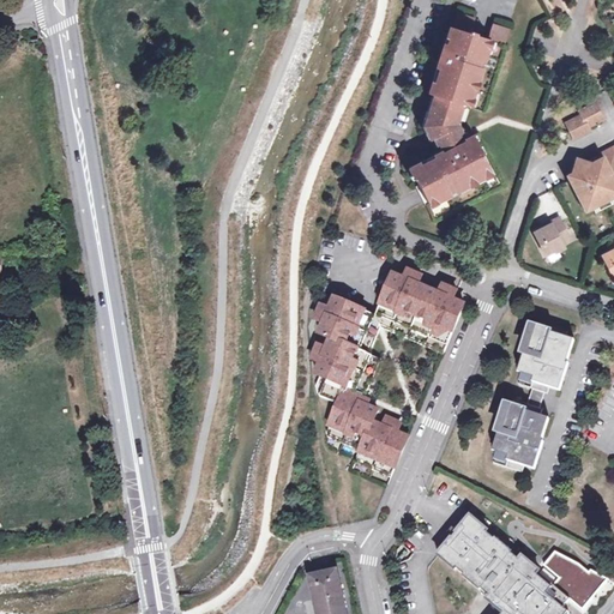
[(505,41),(510,26),(491,22),(487,36),(505,41)]
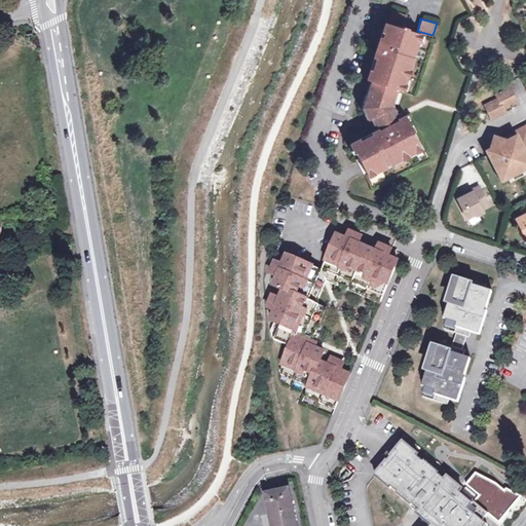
[(385,24),(376,51),(383,54),(381,62),(377,60),(373,72),(370,71),(368,77),(367,80),(373,82),(396,89),(412,96),(430,38),(385,24)]
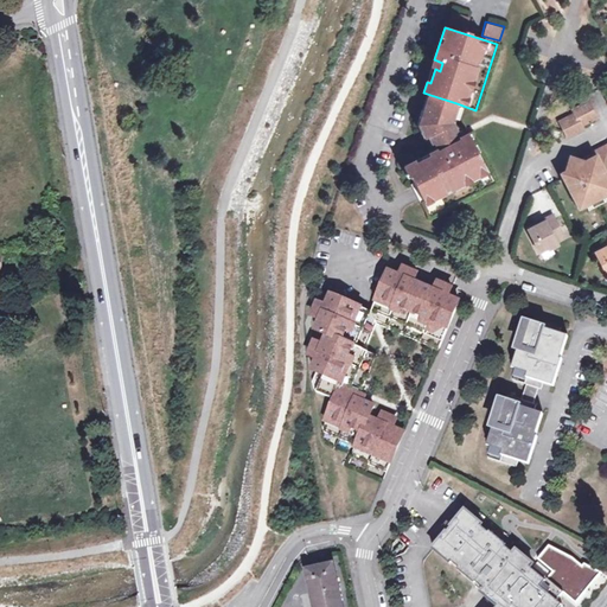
[(434,59),(427,82),(430,83),(435,69),(440,71),(442,63),(434,59)]
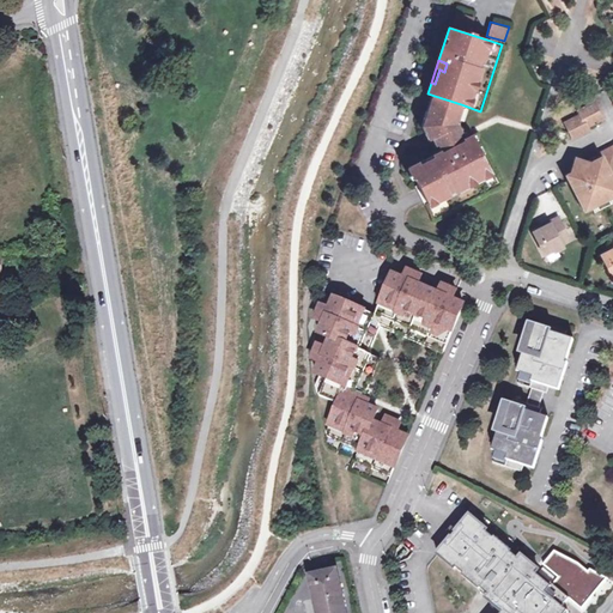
[(461,104),(435,96),(429,111),(456,121),(461,104)]
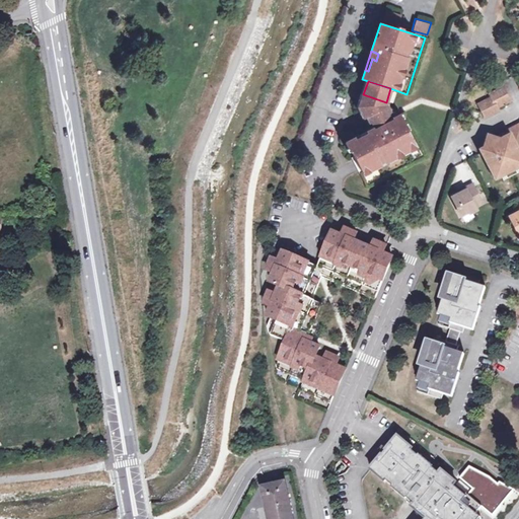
[(478,104),(486,118),(498,110),(497,107),(510,100),(503,88),(490,94),(492,98),(478,104)]
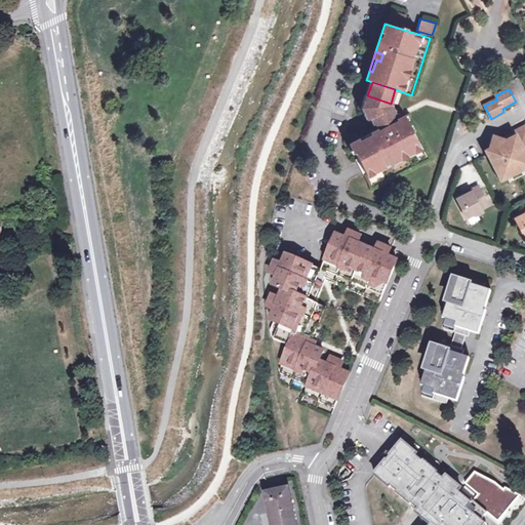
[(390,106),(391,104),(367,95),(366,94),(363,103),(365,104),(364,108),(369,119),(372,117),(392,109),(390,106)]
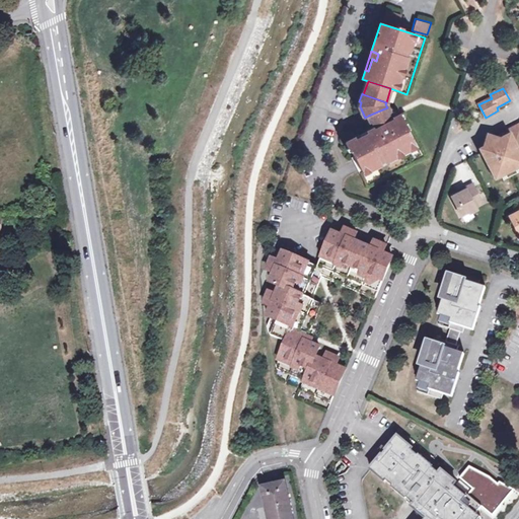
[(387,107),(368,116),(371,123),(374,129),(375,130),(393,121),(392,119),(387,107)]
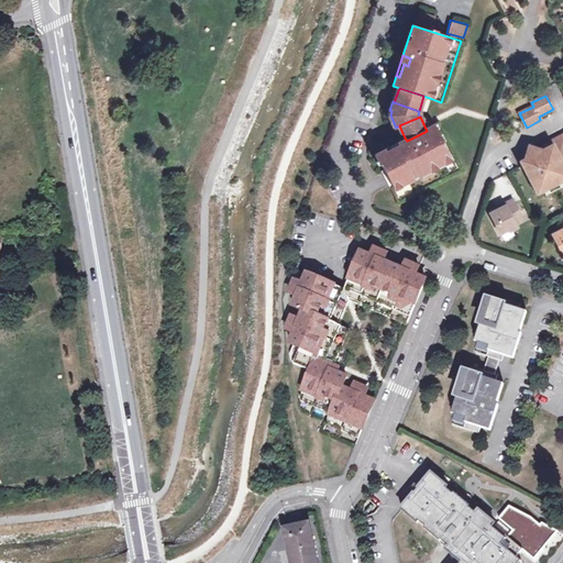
[(429,127),(426,129),(427,131),(407,141),(406,140),(398,144),(399,146),(386,153),(385,151),(375,155),(377,162),(379,161),(394,188),(399,199),(459,169),(444,141),(442,142),(439,135),(440,134),(438,129),(435,129),(433,125),(430,128),(429,127)]
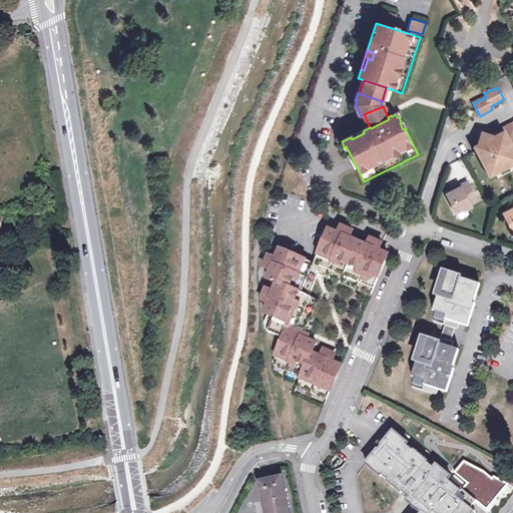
[(478,145),(476,146),(475,146),(489,176),(499,171),(501,175),(511,170),(509,166),(512,164),(512,123),(502,128),(503,132),(493,137),(492,135),(482,132),(481,137),(485,138),(483,142),(478,145)]
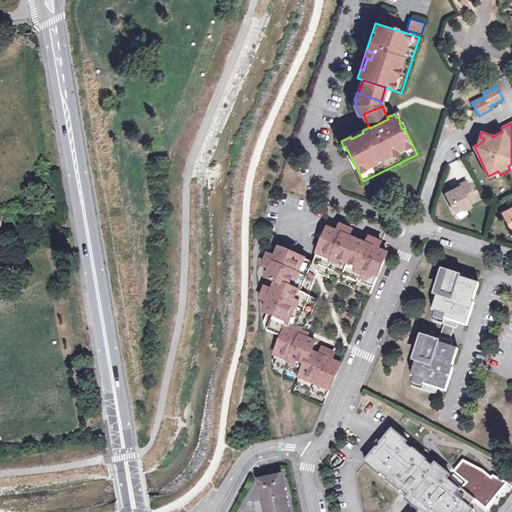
[(467,181),(459,185),(460,187),(452,191),(445,195),(455,213),(470,205),(469,203),(476,200),(467,181)]
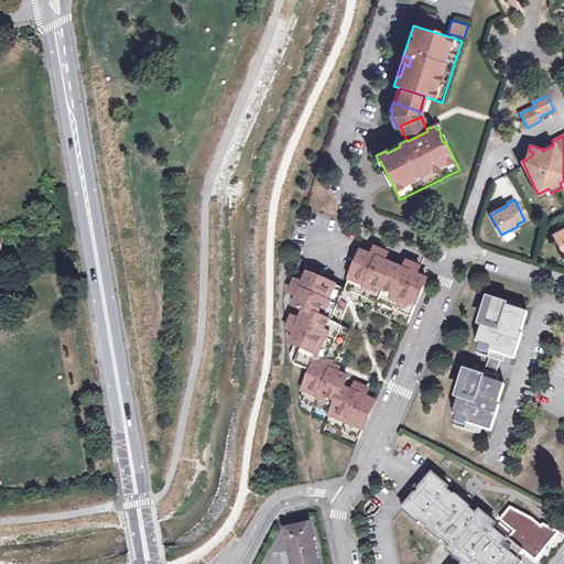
[(563,228),(553,235),(563,256),(563,228)]
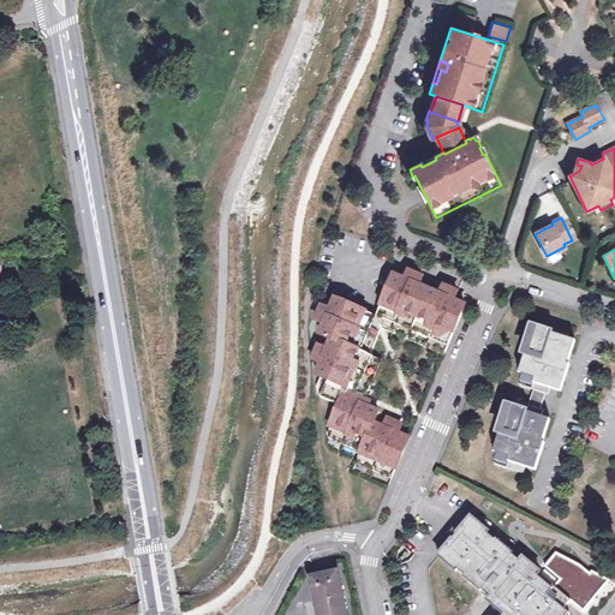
[(446,354),(466,306),(454,302),(458,292),(445,287),(441,296),(419,286),(423,278),(410,272),(406,280),(395,275),(378,312),(386,329),(446,354)]
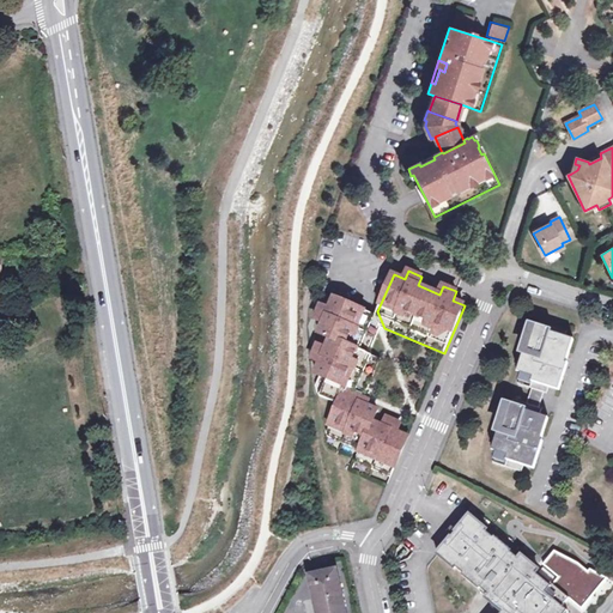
[(372,314),(335,298),(331,309),(322,305),(316,319),(325,323),(320,334),(332,339),(327,350),(319,345),(313,359),(321,363),(316,374),(321,375),(328,378),(321,394),(320,395),(337,402),(338,406),(327,431),(362,445),(359,450),(357,457),(375,465),(393,473),(408,437),(396,432),(400,424),(387,418),(383,426),(374,422),(378,411),(366,406),(369,401),(357,395),(358,392),(365,394),(381,359),(369,353),(378,331),(372,314)]
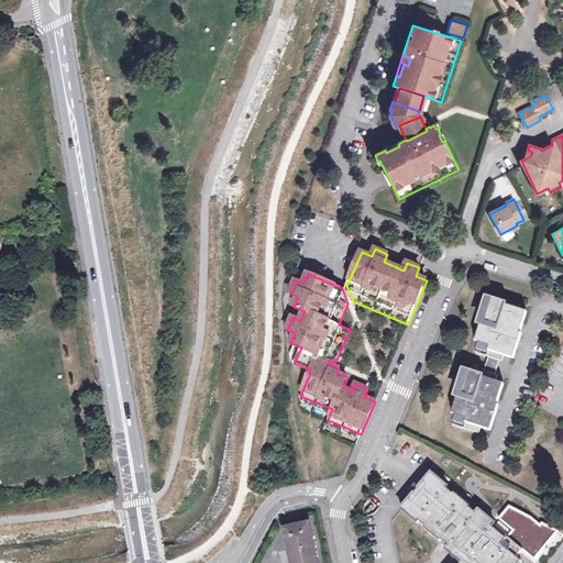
[(453,424),(479,433),(482,427),(486,414),(483,412),(485,407),(488,408),(496,382),(498,375),(495,374),(500,360),(503,361),(505,355),(509,342),(506,341),(508,335),(510,337),(519,309),(521,304),(495,295),(485,328),(492,330),(489,335),(483,333),(476,353),(489,356),(485,371),(472,367),(462,399),(468,401),(466,408),(460,406),(453,424)]
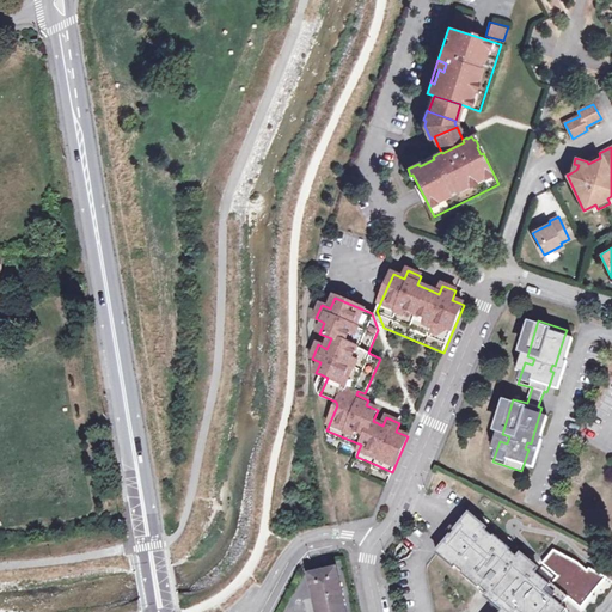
[(554,372),(549,386),(556,389),(571,338),(564,336),(555,366),(552,365),(550,371),(554,372)]
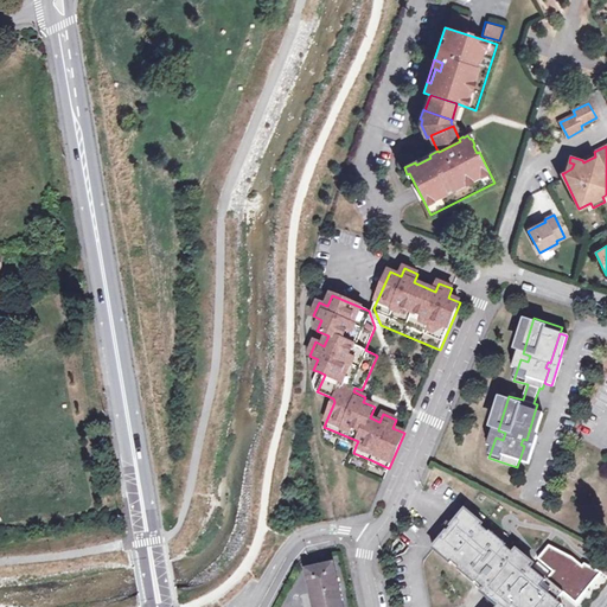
[(314,389),(318,390),(325,375),(318,371),(315,377),(314,389)]
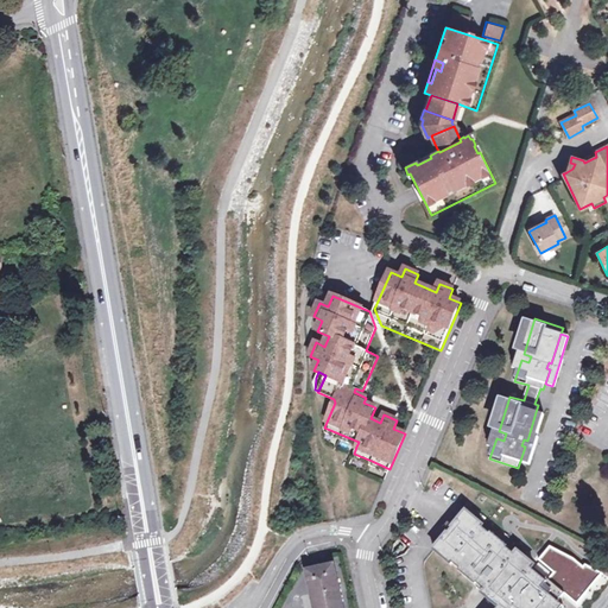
[(525,447),(520,461),(527,463),(543,415),(536,412),(527,441),(524,439),(521,445),(525,447)]
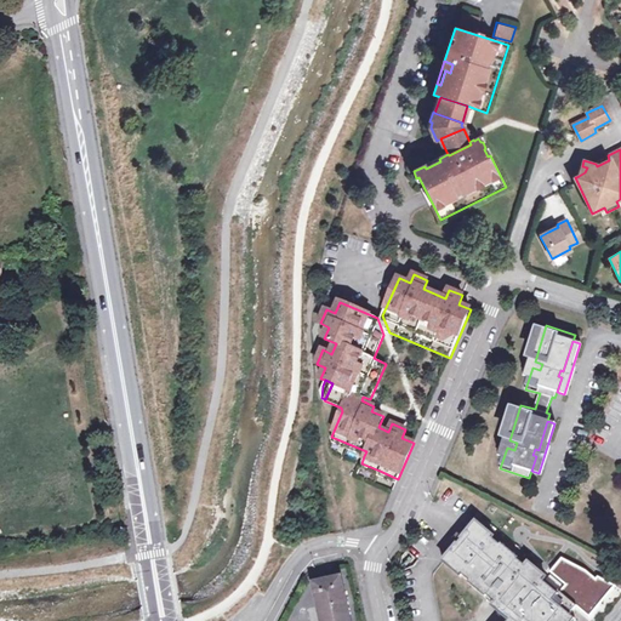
[(366,451),(331,437),(332,442),(364,456),(366,451)]
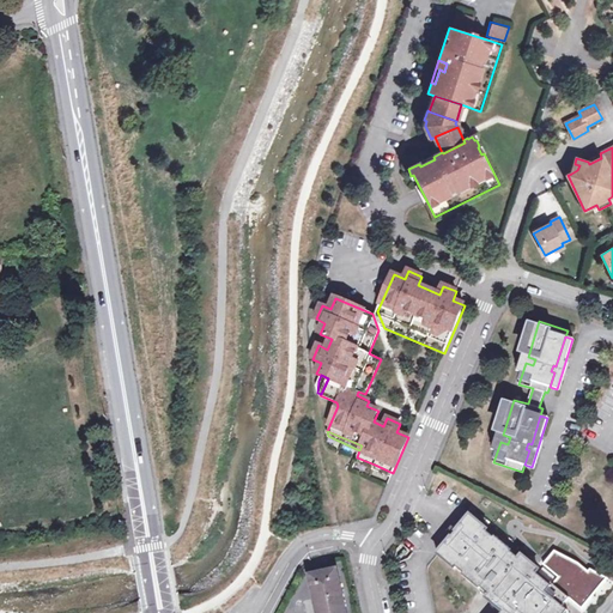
[(375,465),(357,457),(354,462),(372,469),(375,465)]
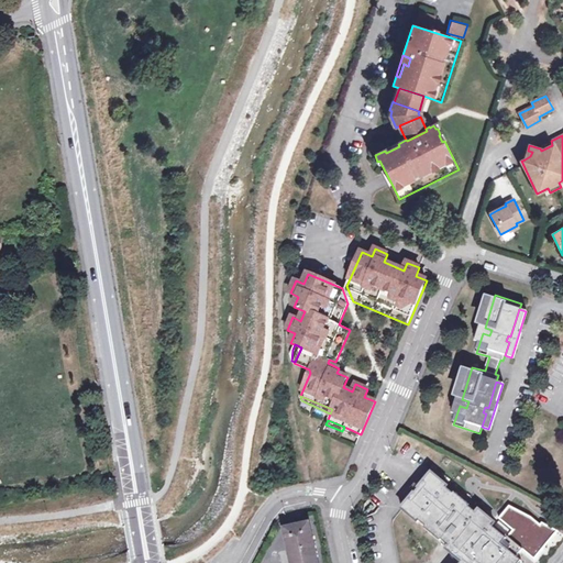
[(344,427),(342,431),(359,439),(361,434),(344,427)]
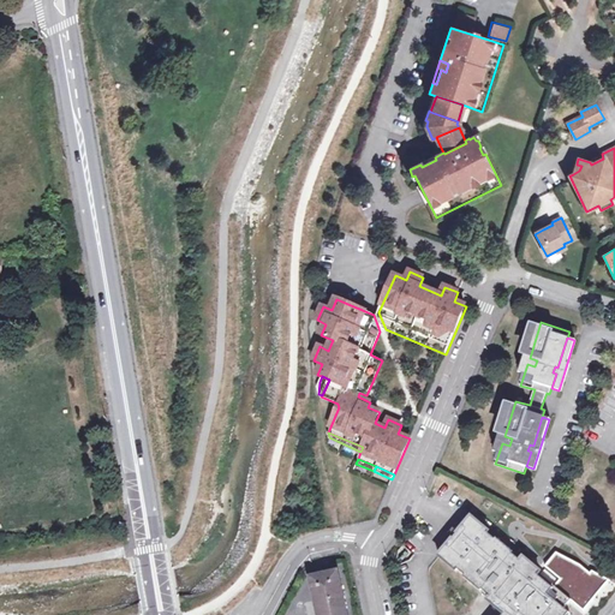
[(452,541),(440,556),(458,571),(459,569),(465,575),(465,578),(482,592),(483,590),(490,597),(488,601),(505,614),(503,614),(565,614),(568,611),(565,608),(572,601),(555,586),(554,589),(553,590),(537,577),(538,575),(541,572),(524,557),(521,561),(513,554),(514,553),(497,538),(496,539),(488,533),(489,532),(472,518),(459,532),(452,541)]
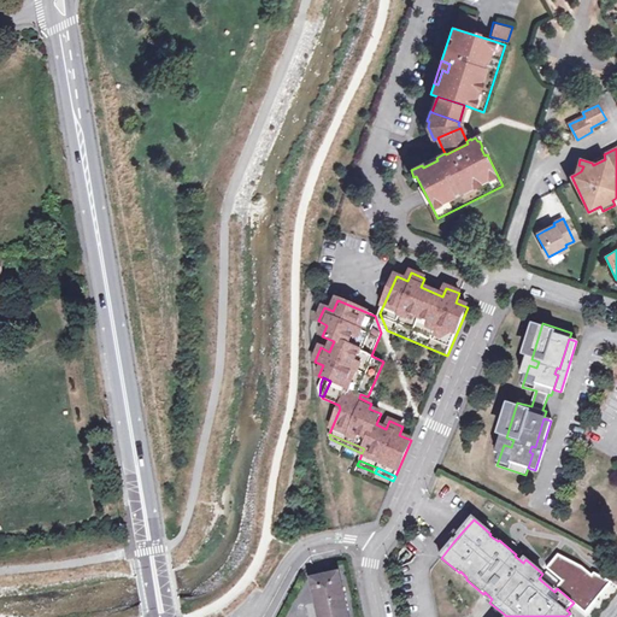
[(457,530),(450,539),(453,542),(460,534),(457,530)]
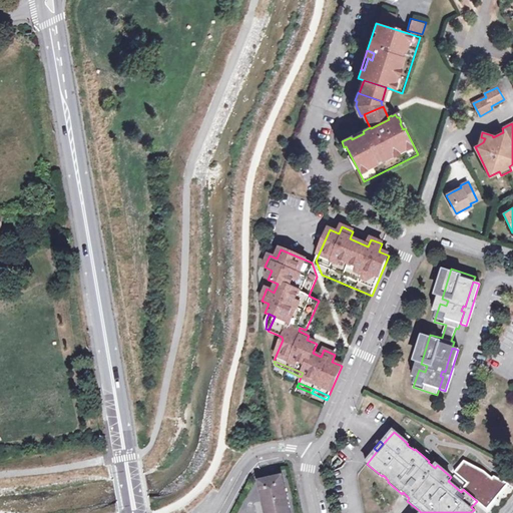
[(290,512),(282,477),(259,481),(266,512),(290,512)]
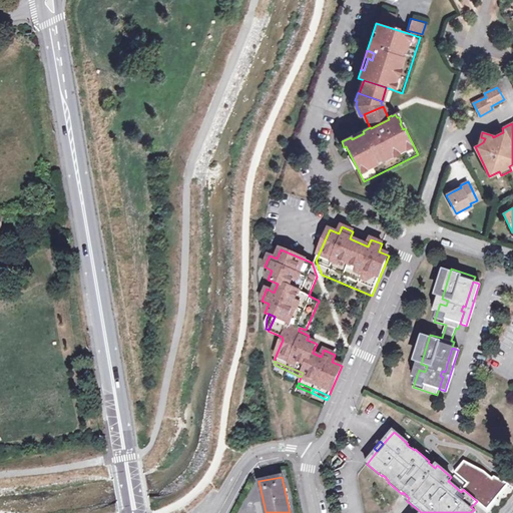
[(449,480),(448,481),(461,492),(462,491),(449,480)]
